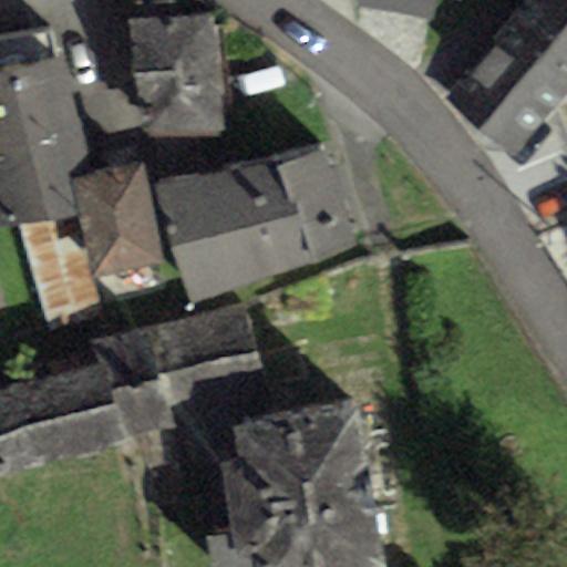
[(140,0),(134,0),(135,20),(175,18),(174,0),(140,0)]
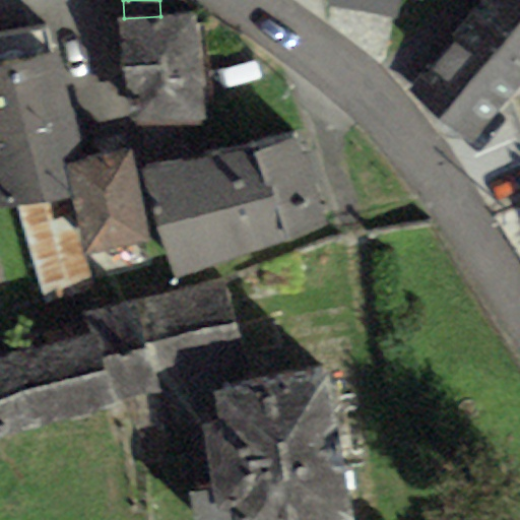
[(327,0),(326,7),(397,18),(399,0),(327,0)]
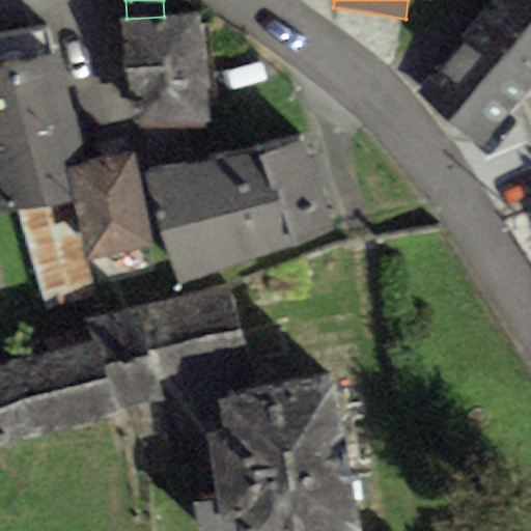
[(530,0),(492,0),(414,91),(476,144),(530,79),(530,0)]
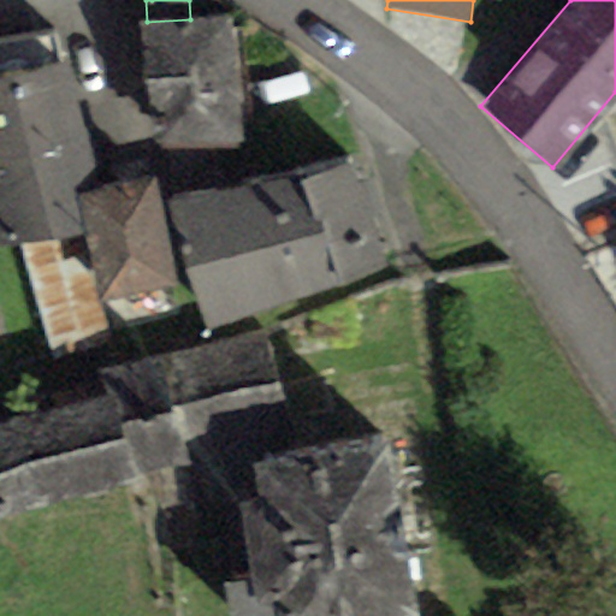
[(147,22),(140,23),(152,159),(244,150),(232,15),(190,19),(147,22)]
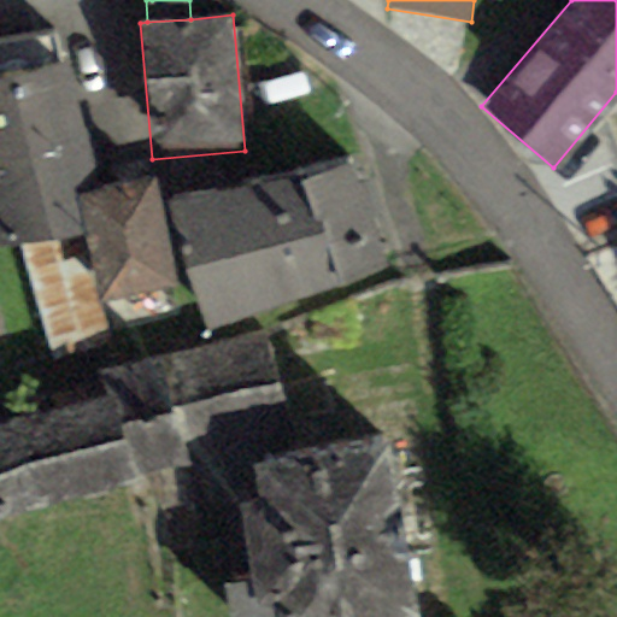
[(0,168),(88,148),(75,66),(62,70),(53,34),(0,42),(0,168)]
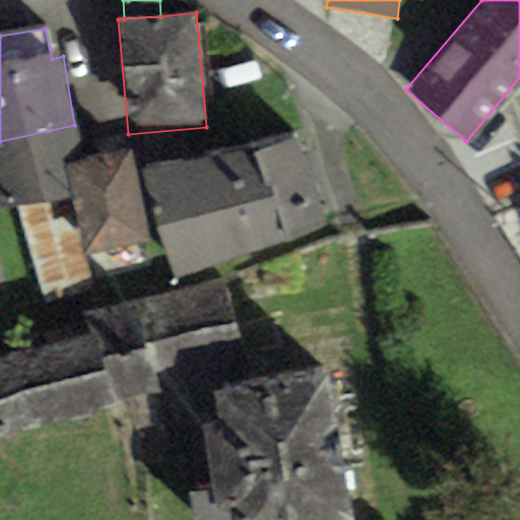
[(82,161),(74,125),(0,141),(0,215),(18,212),(70,200),(64,166),(82,161)]
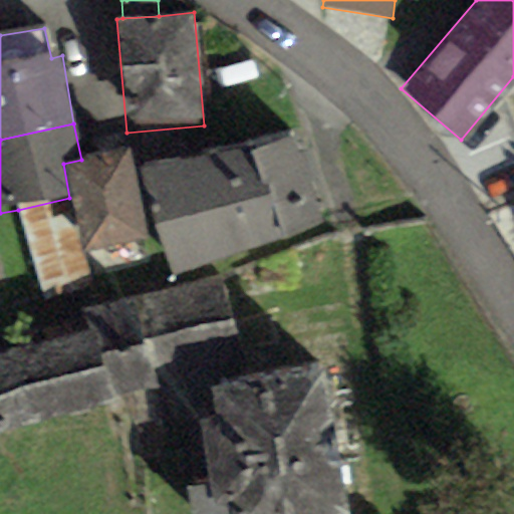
[(295,130),(142,166),(172,277),(320,228),(295,130)]
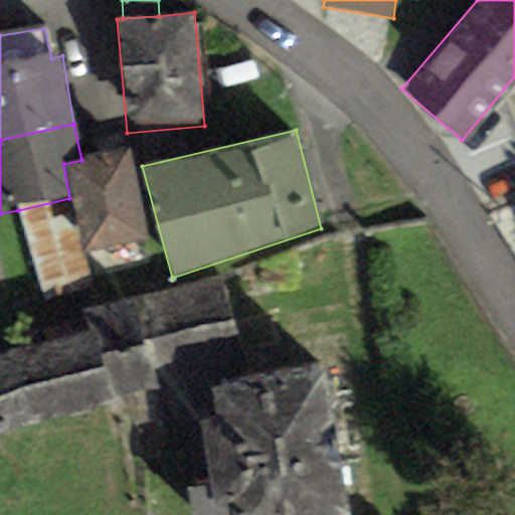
[(69,198),(82,254),(147,240),(128,150),(81,160),(63,164),(69,198)]
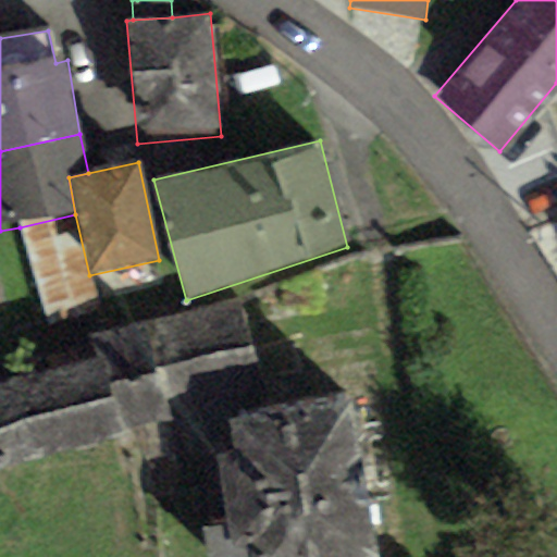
[(75,214),(20,227),(44,327),(99,314),(89,275),(75,214)]
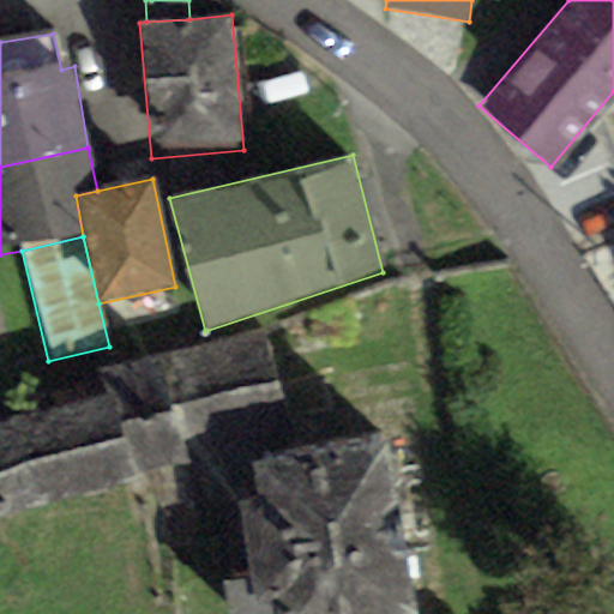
[(269,327),(103,371),(109,396),(130,476),(296,433),(269,327)]
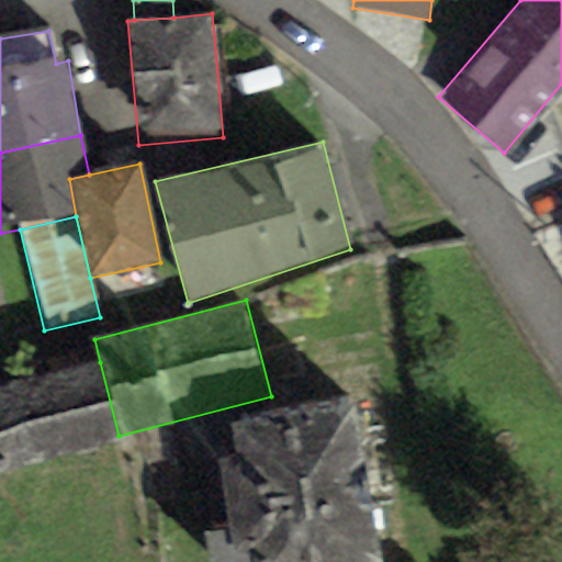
[(0,474),(120,442),(119,436),(100,362),(3,386),(0,389),(0,474)]
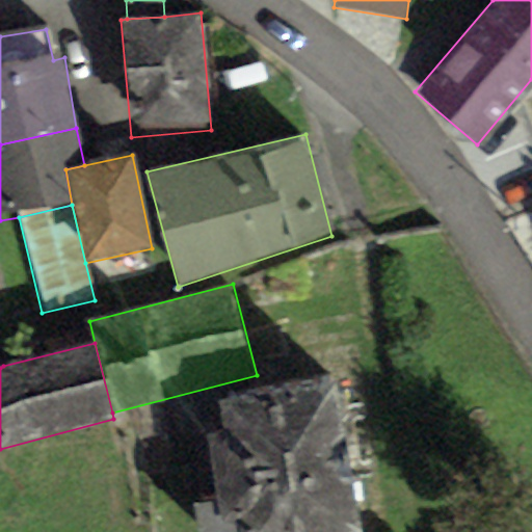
[(360,531),(330,377),(218,398),(224,432),(205,436),(219,516),(235,513),(237,531),(360,531)]
